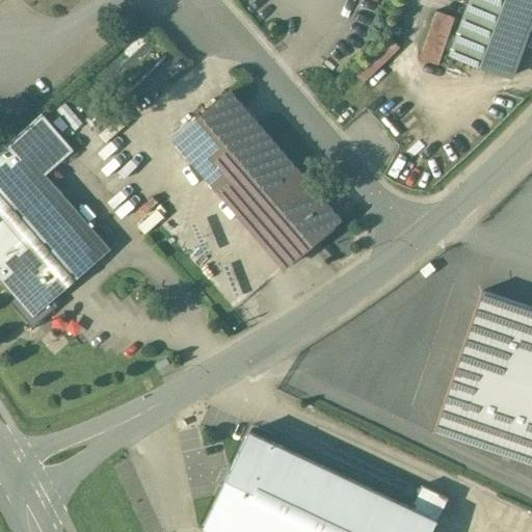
[(531,0),(470,0),(450,54),(470,61),(472,62),(472,61),(489,69),(488,69),(491,70),(491,69),(511,76),(531,17),(531,0)]
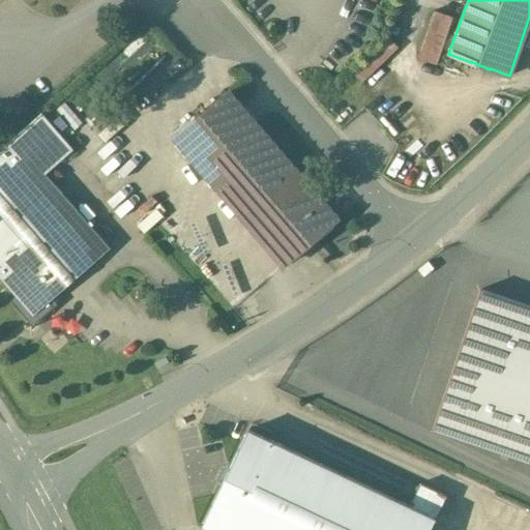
[(434,7),(416,55),(436,62),(453,15),(434,7)]
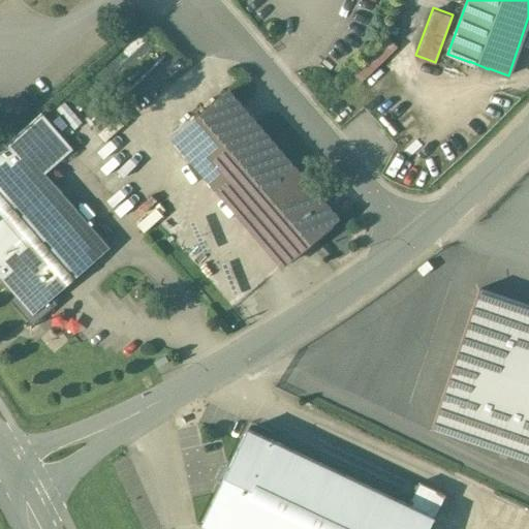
[(338,218),(231,93),(176,139),(282,265),(338,218)]
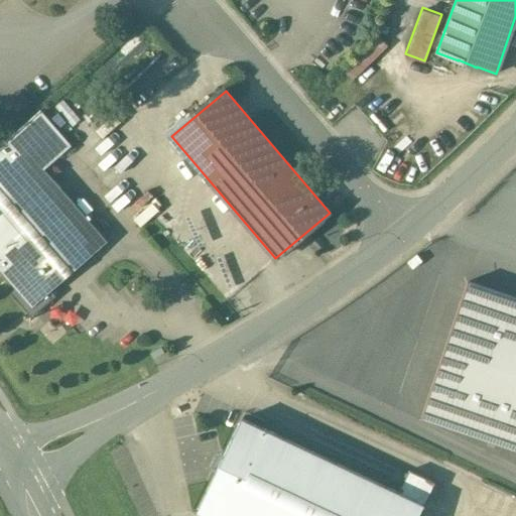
[(40,110),(0,144),(0,269),(19,291),(32,305),(46,293),(107,241),(43,168),(71,144),(40,110)]
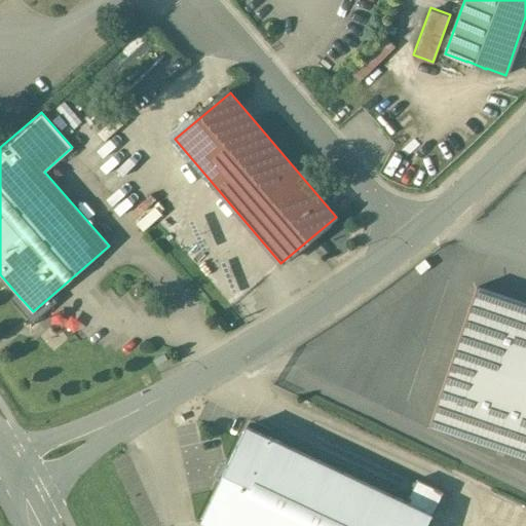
[(525,303),(476,287),(429,425),(525,457),(525,303)]
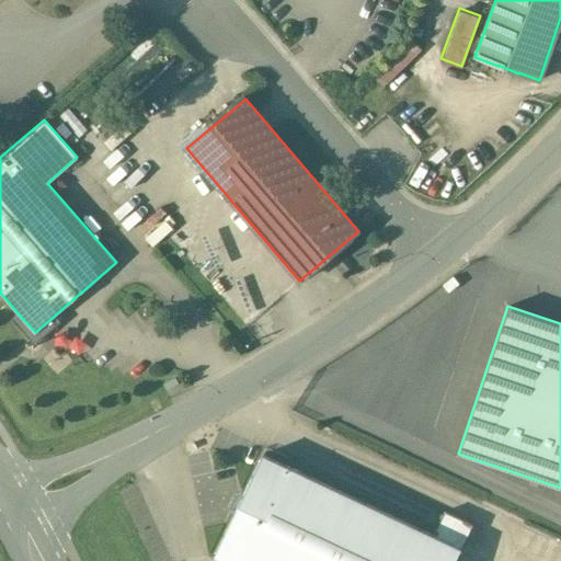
[(433,536),(262,455),(214,556),(226,560),(454,560),(460,549),(433,536)]
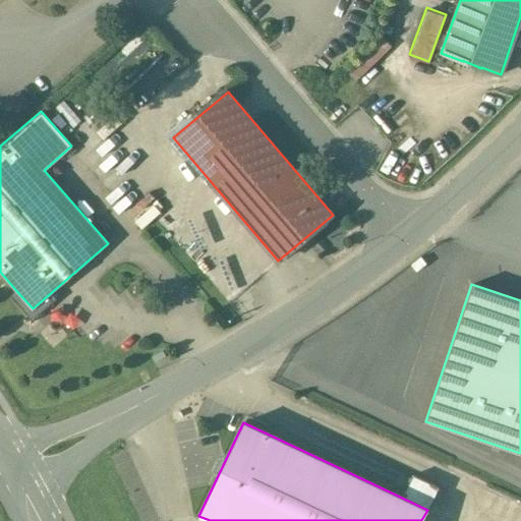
[(438,487),(412,475),(402,498),(427,510),(438,487)]
